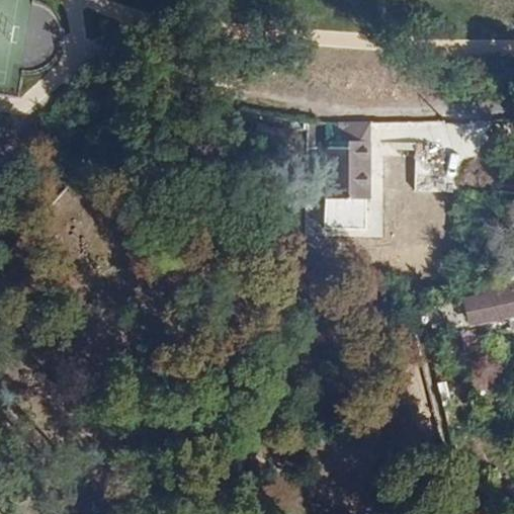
[(384,138),(419,135),(417,114),(382,117),(384,138)]
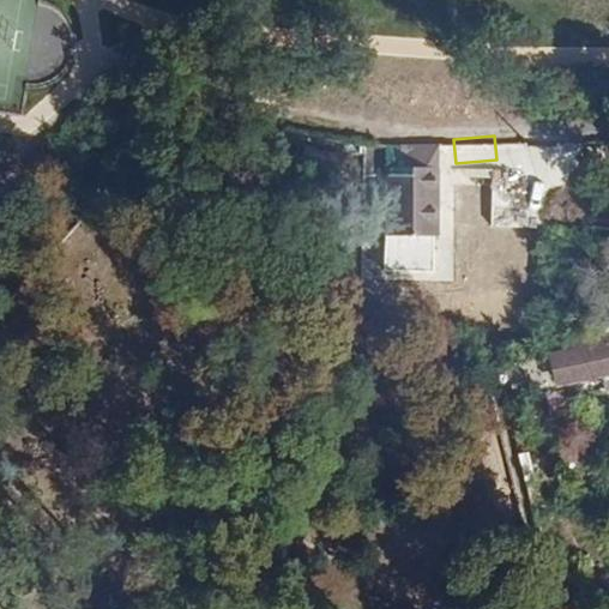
[(389,154),(391,236),(418,235),(436,235),(440,235),(438,152),(389,154)]
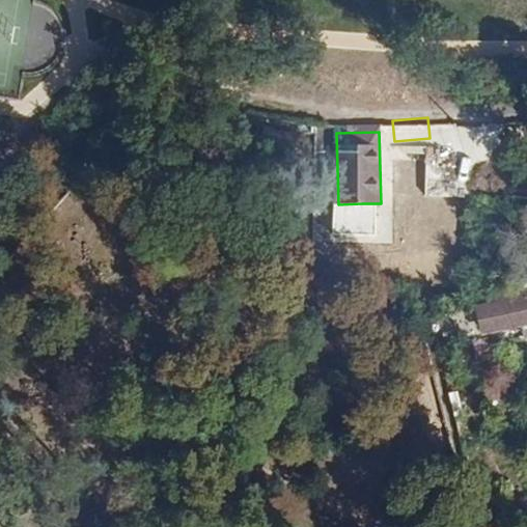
[(378,220),(378,203),(362,203),(362,221),(378,220)]
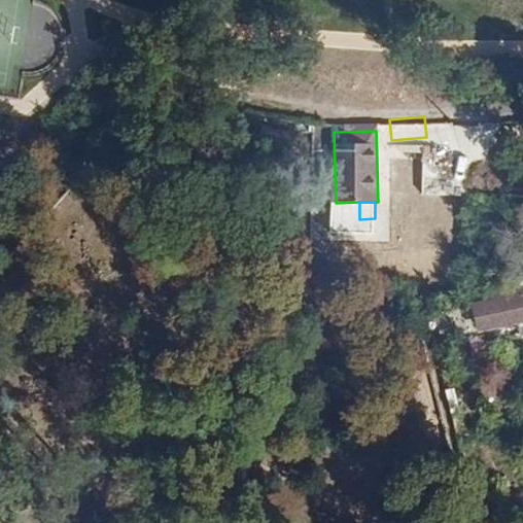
[(323,270),(365,280),(372,253),(330,243),(323,270)]
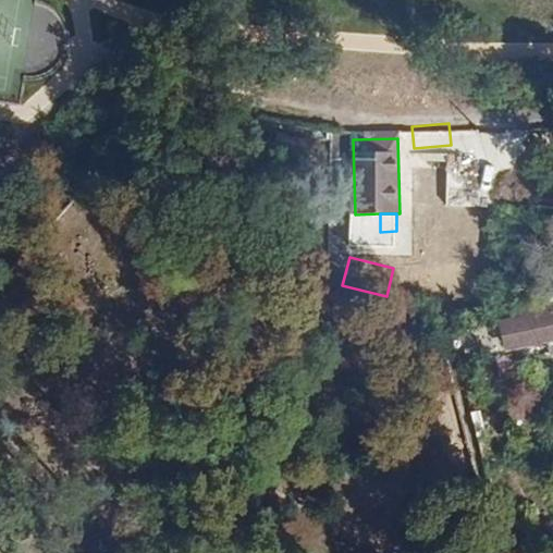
[(552,309),(520,315),(525,347),(552,343),(552,309)]
